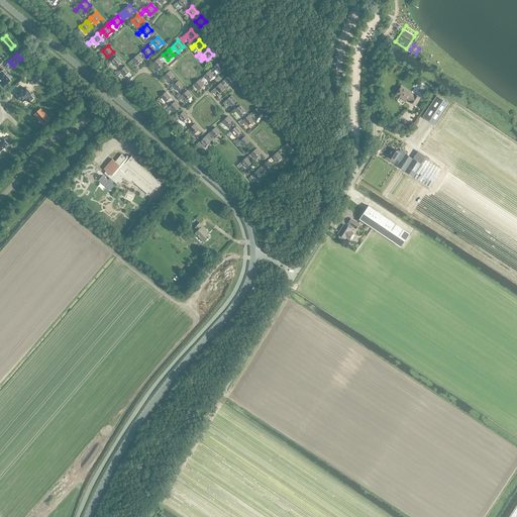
[(132,60),(127,64),(129,65),(133,62),(137,65),(142,60),(137,55),(132,60)]
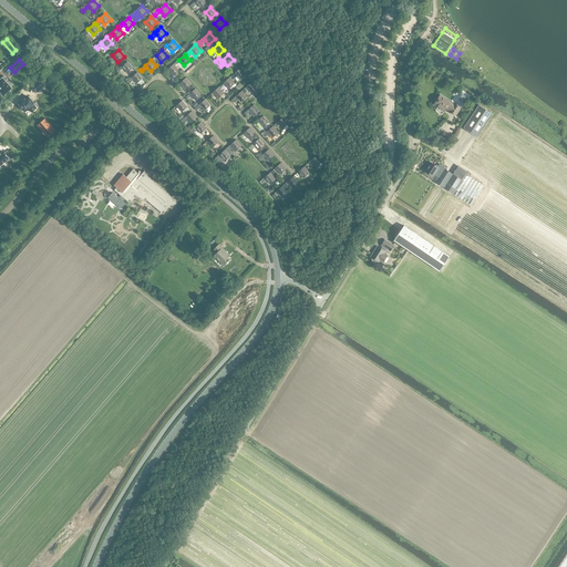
[(122,66),(116,71),(119,73),(123,69),(127,72),(133,66),(127,61),(122,66)]
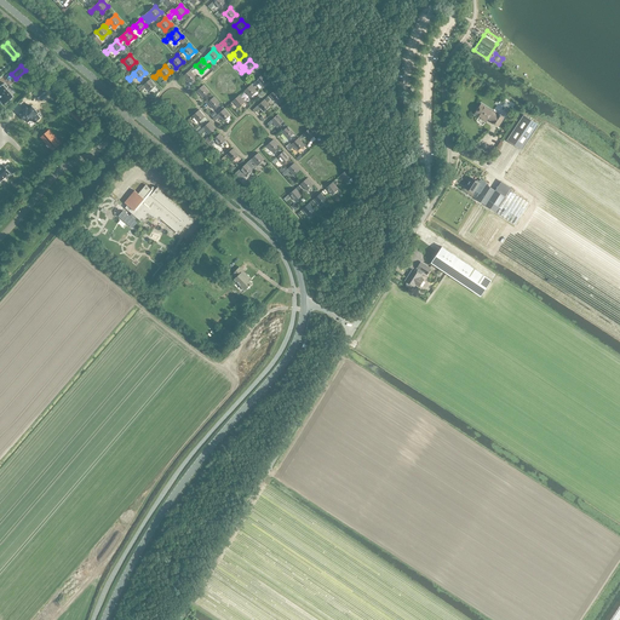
[(196,76),(191,72),(190,69),(184,75),(190,82),(196,76)]
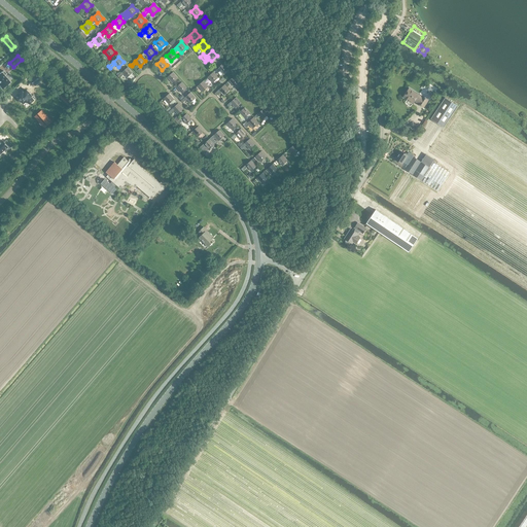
[(223,63),(217,68),(213,71),(216,74),(220,70),(222,73),(229,68),(223,63)]
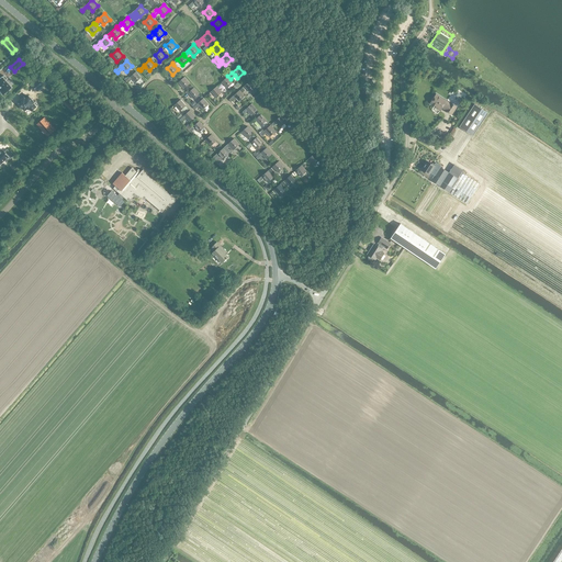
[(127,83),(132,79),(135,82),(142,77),(136,71),(125,81),(127,83)]
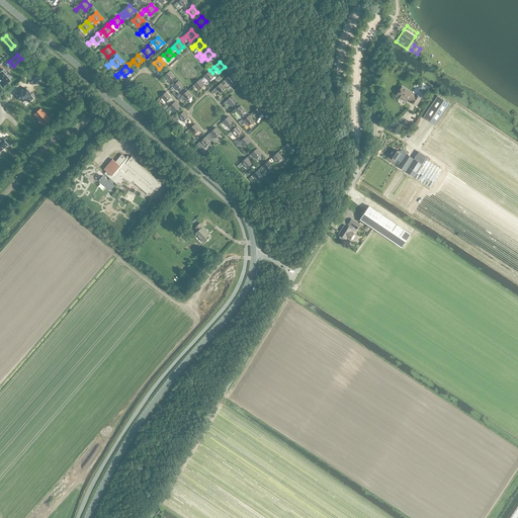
[(2,71),(0,72),(0,84),(2,87),(10,81),(4,74),(6,72),(4,70),(2,71)]
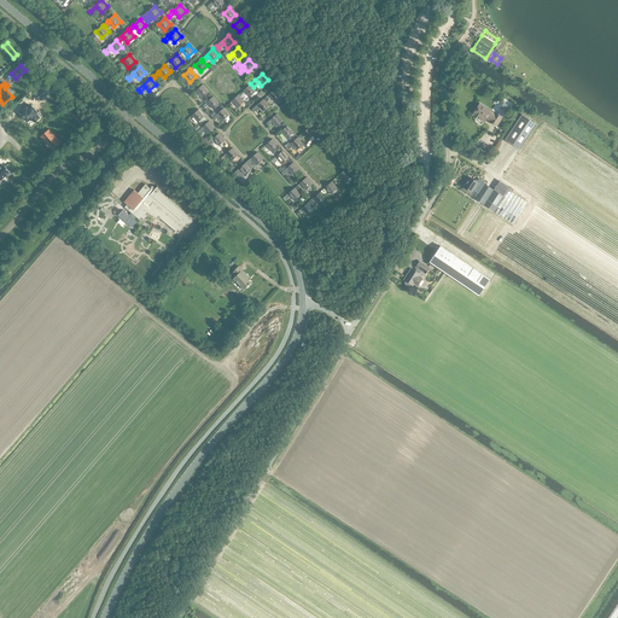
[(256,91),(254,87),(250,83),(244,89),(250,97),(256,91)]
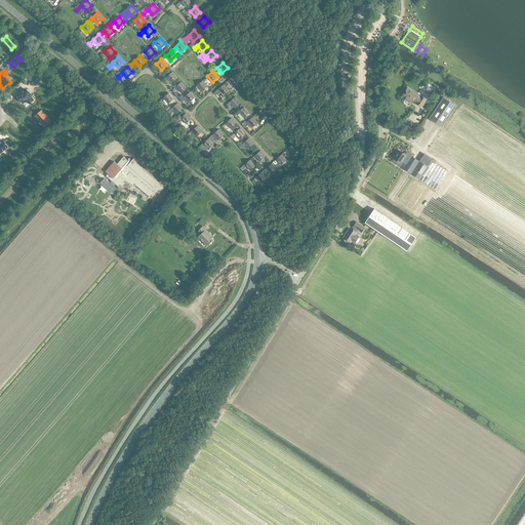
[(171,82),(177,77),(172,72),(166,77),(171,82)]
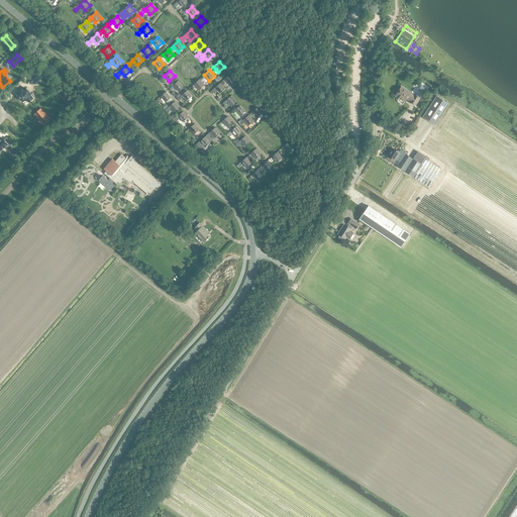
[(40,76),(37,72),(29,79),(34,84),(40,79),(39,78),(40,76)]
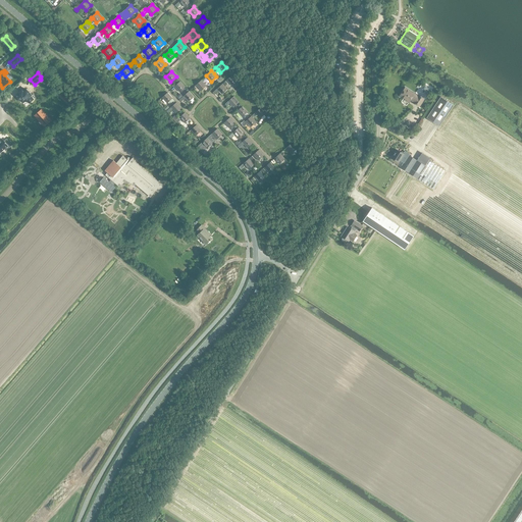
[(231,86),(238,81),(232,74),(226,80),(231,86)]
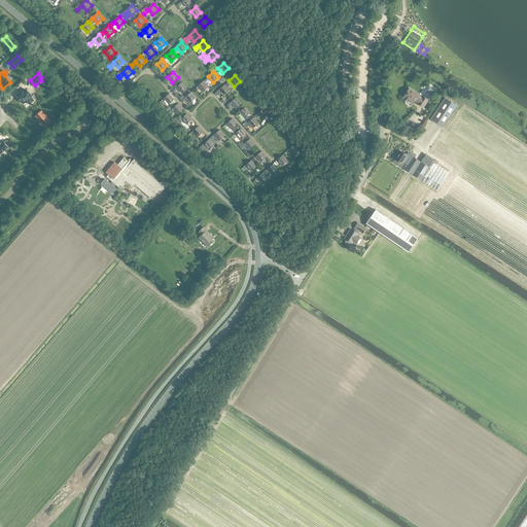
[(203,92),(209,86),(204,80),(198,85),(203,92)]
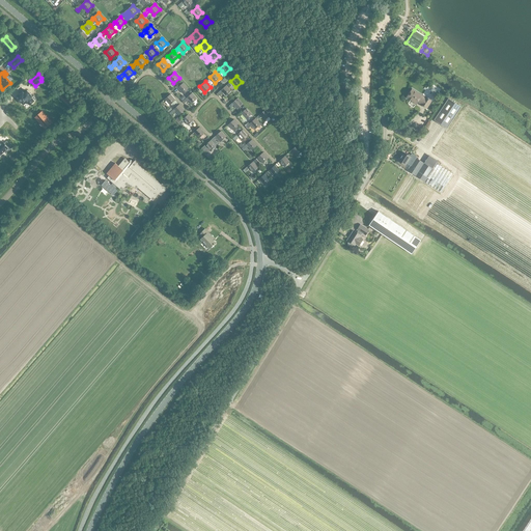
[(189,88),(184,82),(177,87),(183,93),(189,88)]
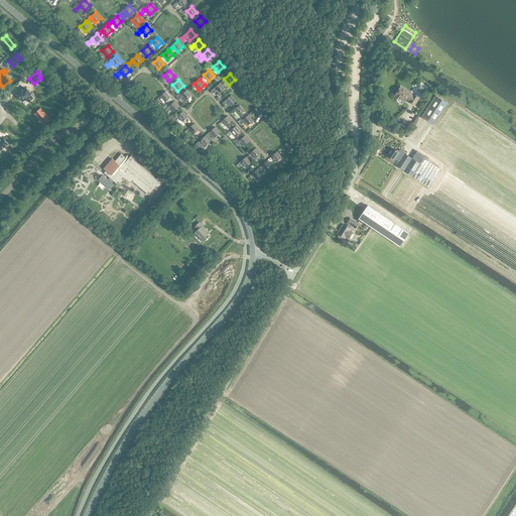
[(212,94),(216,90),(220,93),(225,88),(220,83),(211,91),(212,94)]
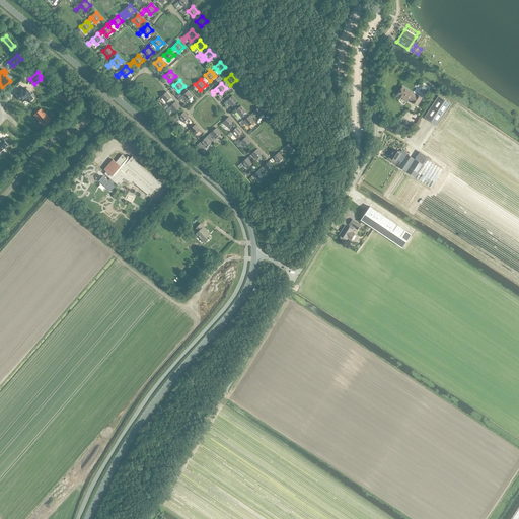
[(397,95),(408,102),(409,100),(417,106),(423,98),(416,93),(416,94),(403,86),(397,95)]
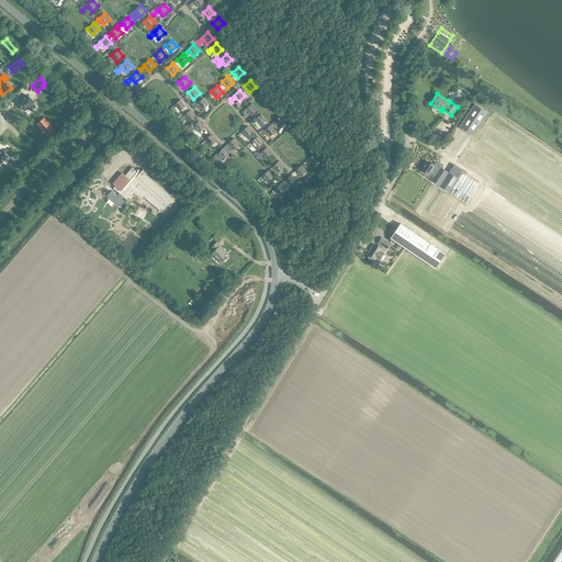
[(19,103),(18,104),(20,107),(21,105),(25,111),(29,108),(32,111),(36,107),(33,103),(34,102),(29,97),(25,99),(24,98),(23,99),(22,101),(21,100),(19,103)]
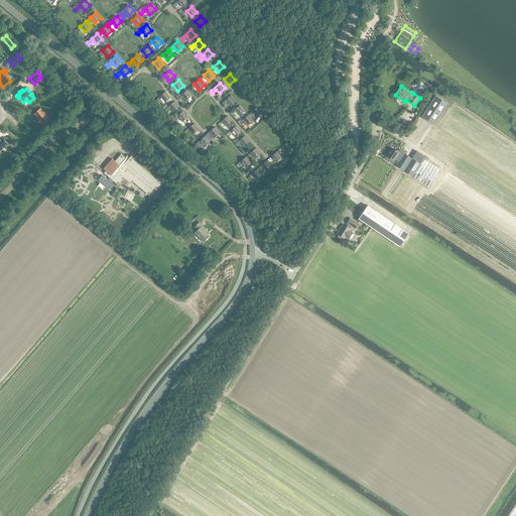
[(178,101),(183,97),(186,101),(191,96),(186,90),(177,99),(178,101)]
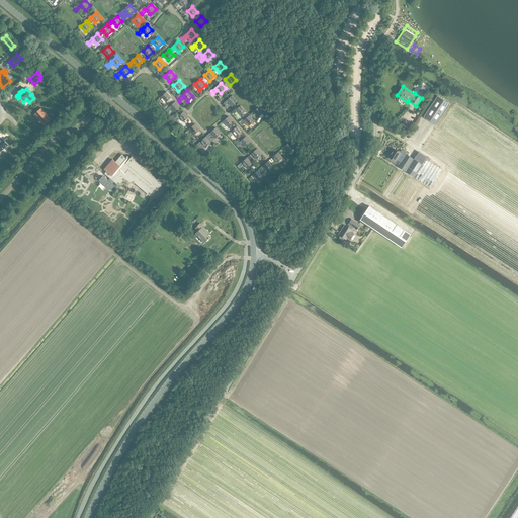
[(166,102),(171,97),(167,91),(161,96),(166,102)]
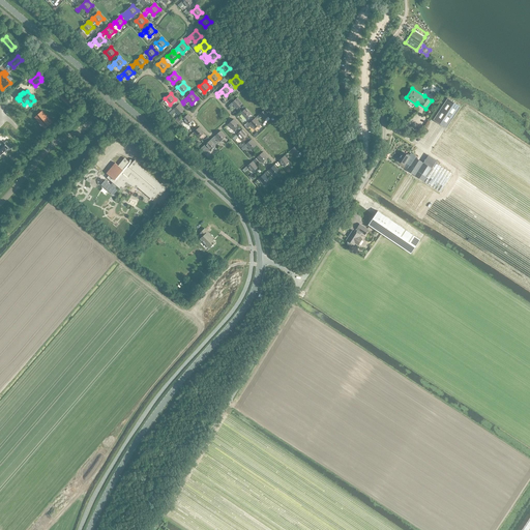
[(62,94),(60,97),(68,105),(70,102),(62,94)]
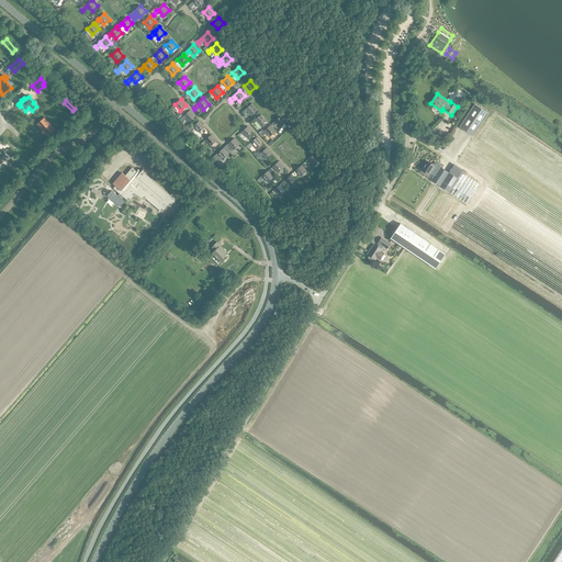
[(251,115),(257,110),(251,103),(243,112),(244,114),(247,111),(251,115)]
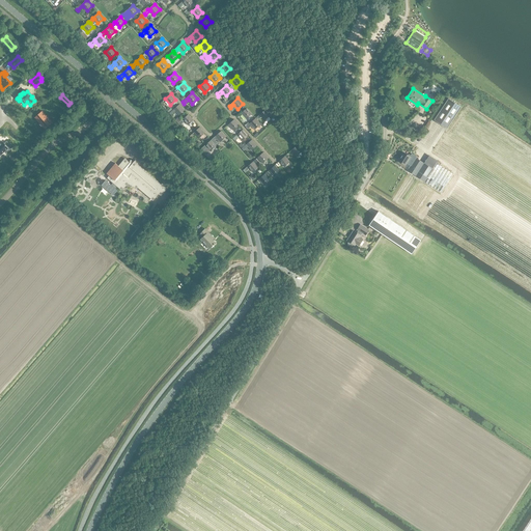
[(448,99),(446,102),(434,119),(447,129),(462,107),(448,99)]
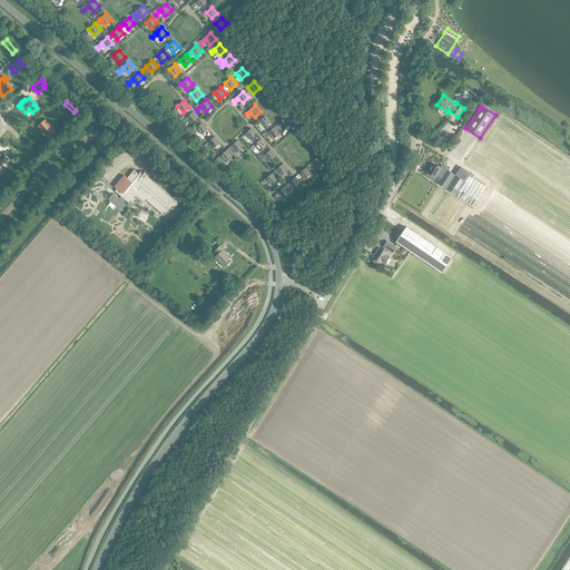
[(193,111),(187,117),(183,121),(184,124),(188,119),(192,123),(198,118),(193,111)]
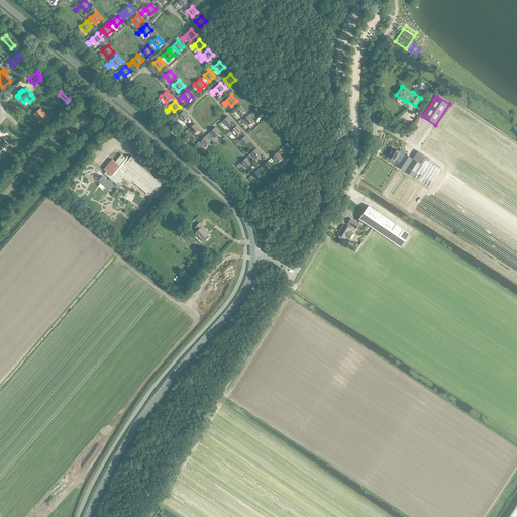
[(239,115),(245,110),(240,105),(234,110),(239,115)]
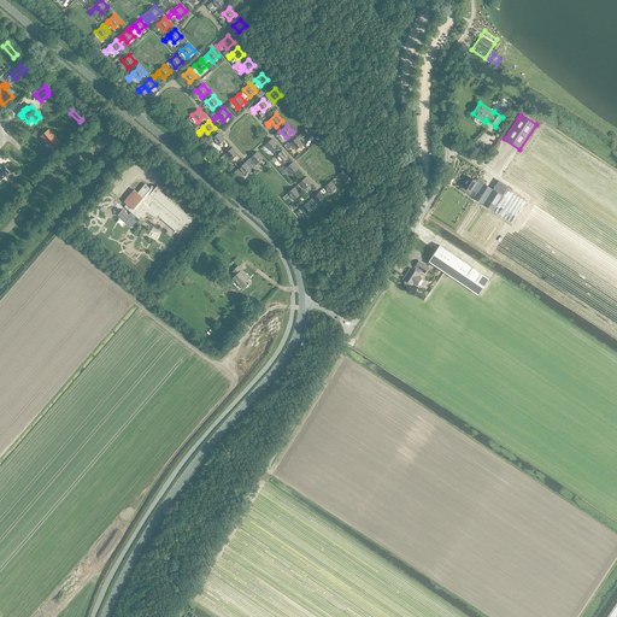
[(309,127),(303,133),(298,136),(300,139),(303,136),(304,137),(304,136),(304,135),(309,139),(315,133),(309,127)]
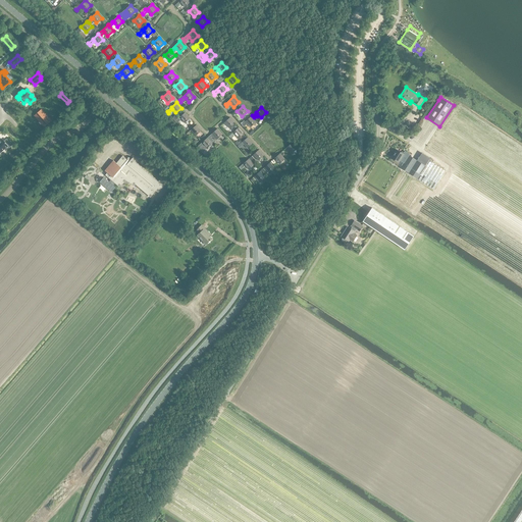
[(41,110),(35,115),(44,125),(50,120),(41,110)]
